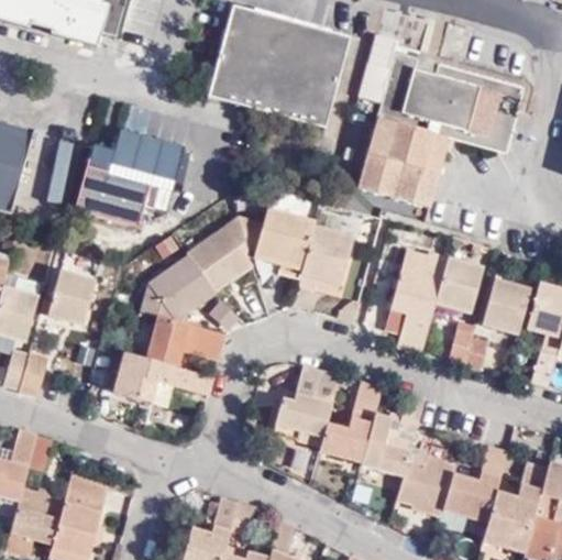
[(31,22),(53,29),(52,32),(97,45),(100,33),(116,36),(125,0),(0,0),(0,18),(29,26),(31,22)]
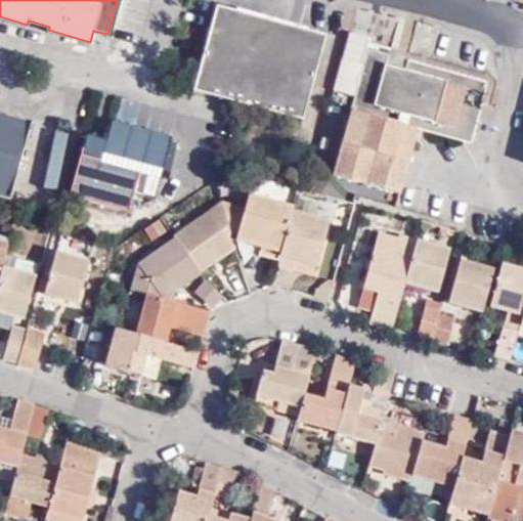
[(191,90),(252,106),(275,23),(217,6),(191,90)]
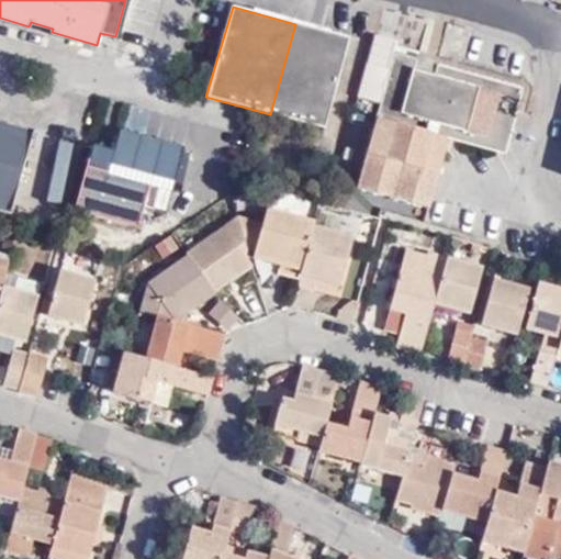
[(295,24),(270,114),(325,130),(351,40),(295,24)]
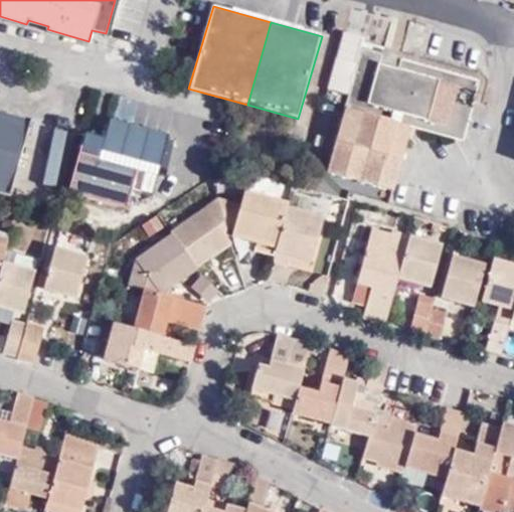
[(381,188),(415,64),(402,60),(399,70),(380,65),(383,55),(363,49),(328,172),(381,188)]
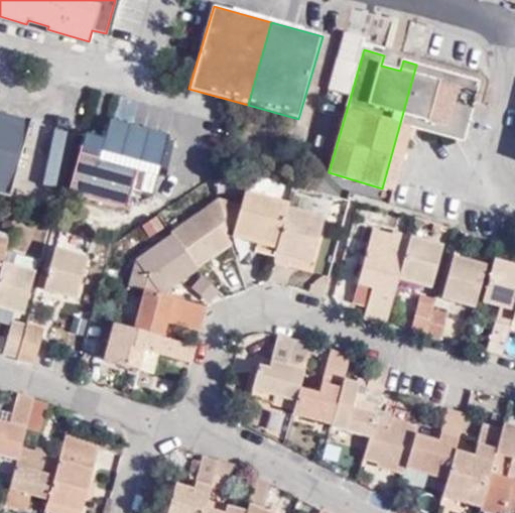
[(400,71),(403,60),(384,55),(381,66),(400,71)]
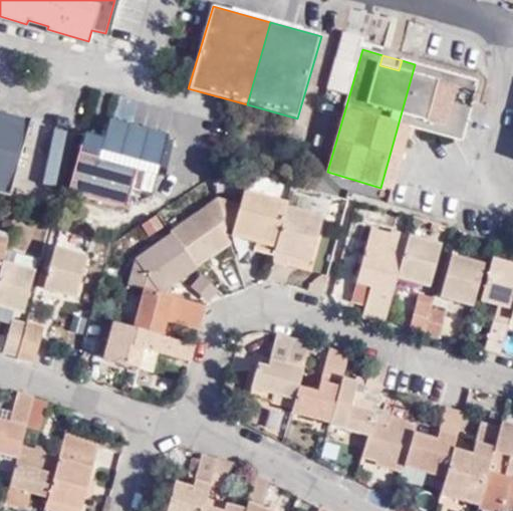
[(480,83),(415,64),(380,188),(394,192),(403,161),(393,158),(398,144),(407,147),(411,134),(409,133),(410,126),(462,143),(480,83)]
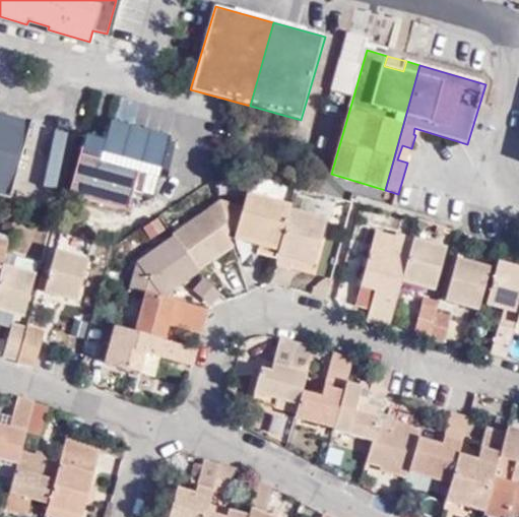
[(0,159),(12,117),(0,114),(0,159)]
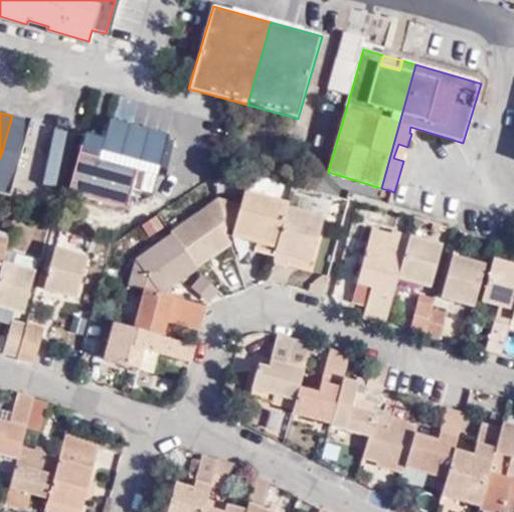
[(31,122),(12,116),(0,158),(0,190),(11,194),(31,122)]
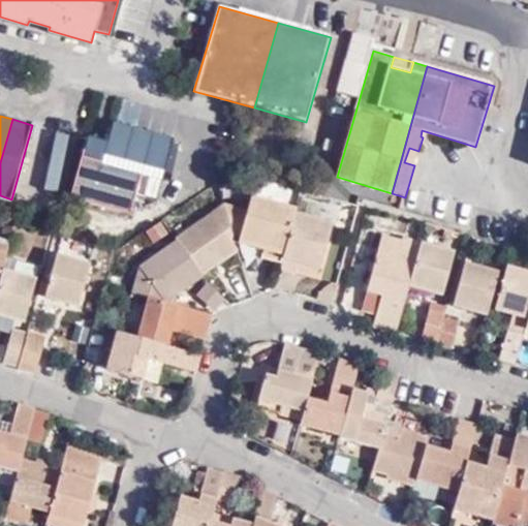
[(107,145),(88,138),(70,198),(131,216),(137,194),(156,200),(174,141),(113,124),(107,145)]
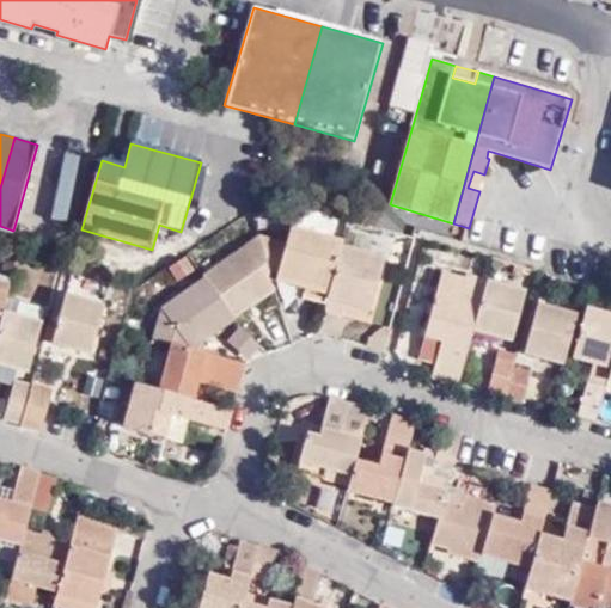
[(480,191),(484,174),(474,171),(468,188),(480,191)]
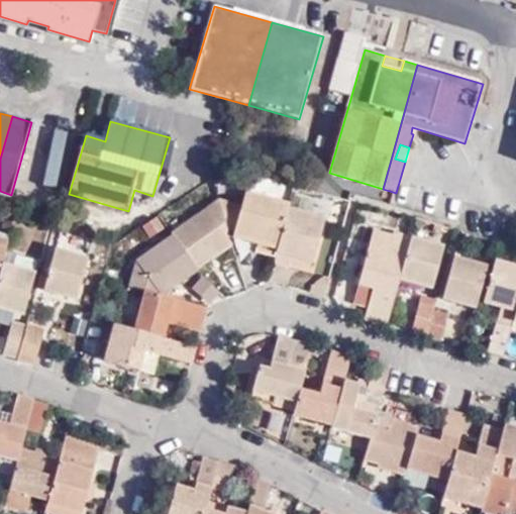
[(287,208),(289,203),(245,192),(241,206),(236,228),(234,236),(258,242),(277,247),(287,208)]
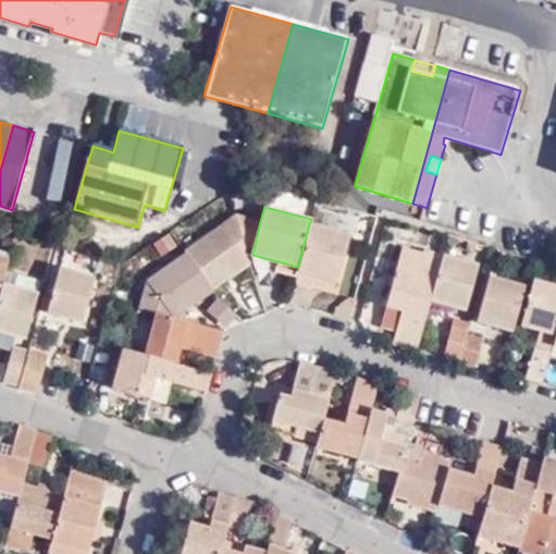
[(222,222),(249,260),(245,244),(235,216),(235,213),(222,222)]
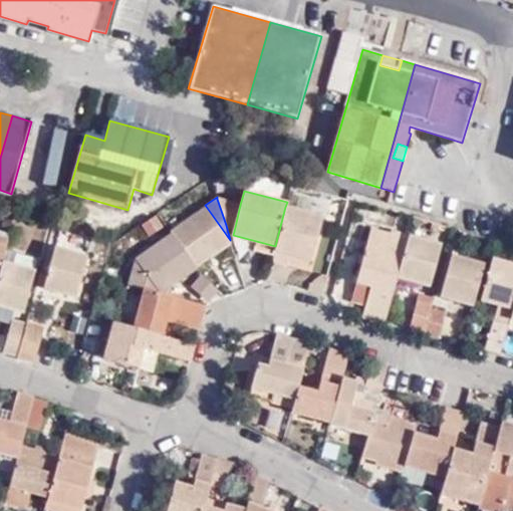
[(235,227),(240,205),(217,199),(226,225),(235,227)]
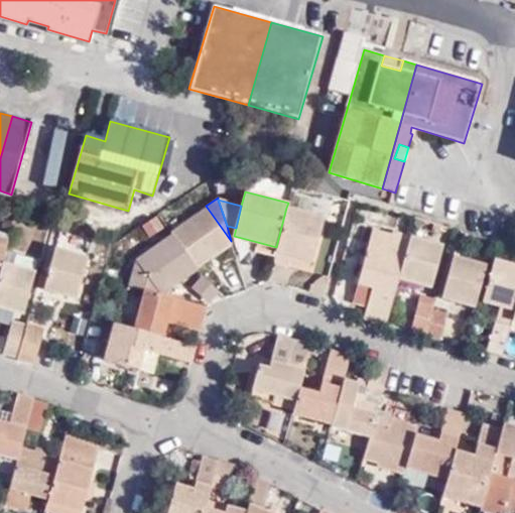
[(195,266),(231,241),(206,206),(170,231),(173,235),(195,266)]
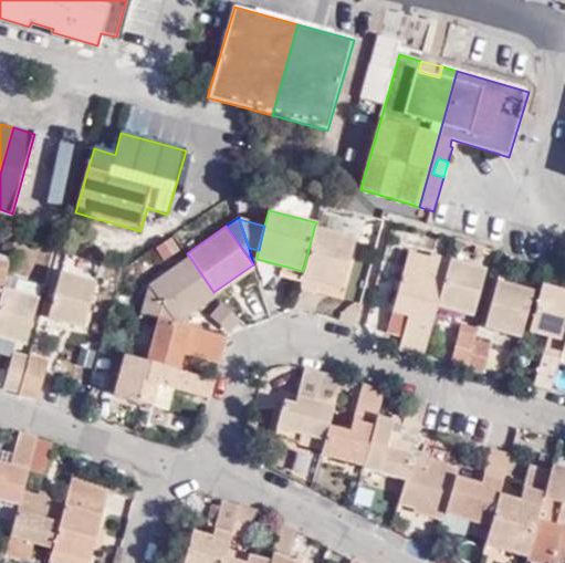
[(363,294),(376,247),(314,228),(303,271),(301,281),(299,287),(317,292),(318,287),(320,281),(342,288),(363,294)]
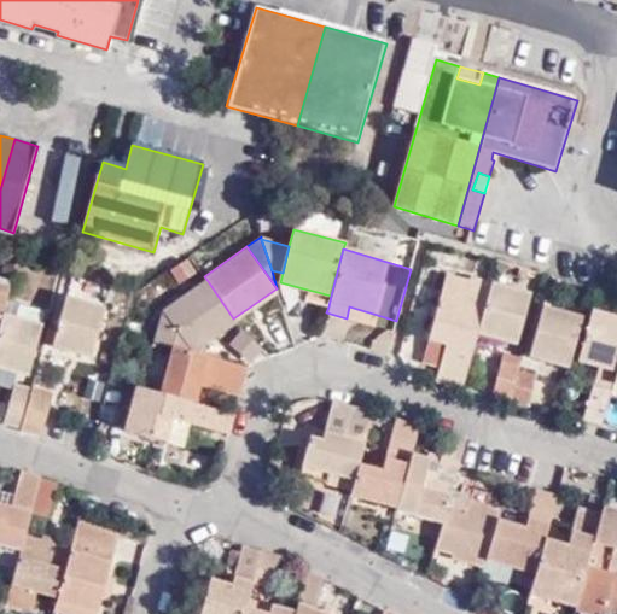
[(435,381),(463,389),(477,334),(490,288),(444,275),(428,340),(446,346),(438,368),(435,381)]
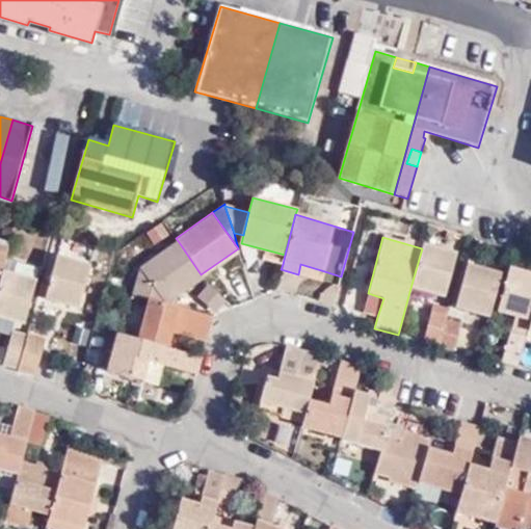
[(203,276),(201,274),(179,242),(142,266),(135,295),(148,298),(165,303),(203,276)]
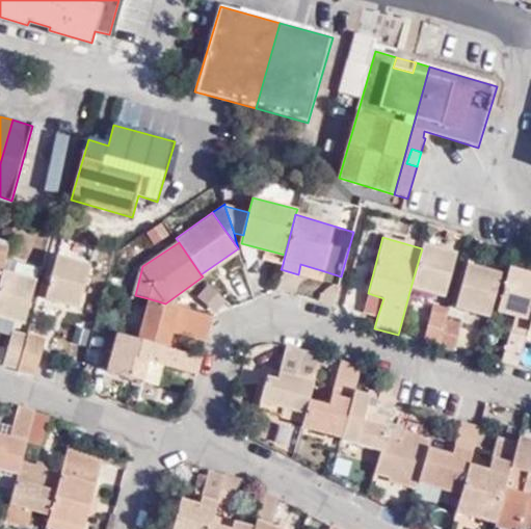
[(0,253),(6,255),(9,248),(0,245),(0,253)]
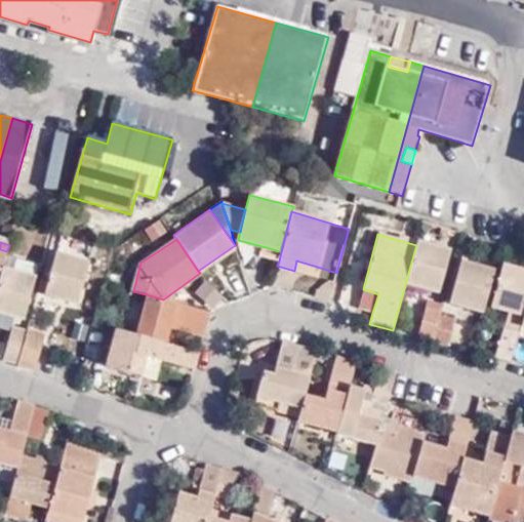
[(449,252),(416,243),(416,245),(405,284),(439,293),(449,252)]
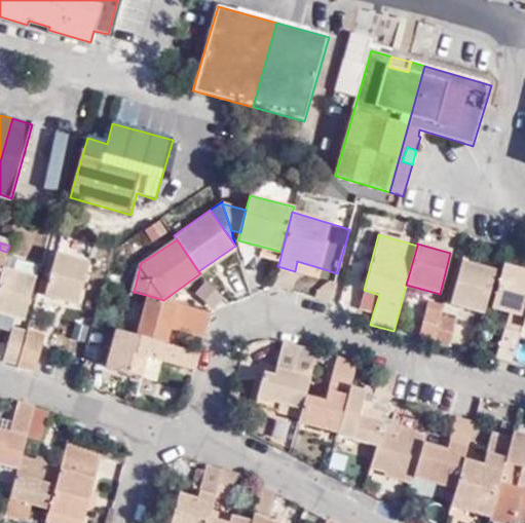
[(279,261),(282,252),(262,247),(260,256),(279,261)]
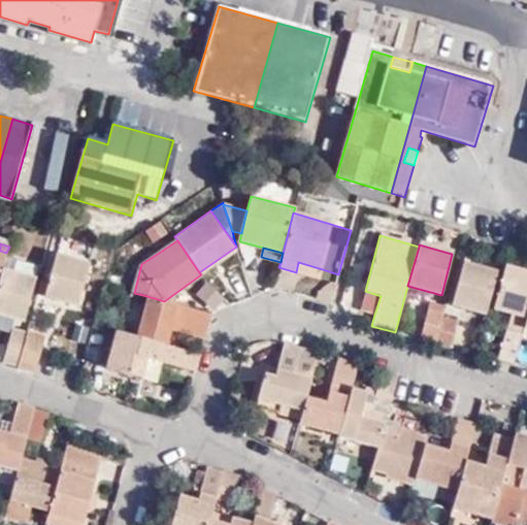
[(77,307),(90,265),(56,255),(43,297),(77,307)]
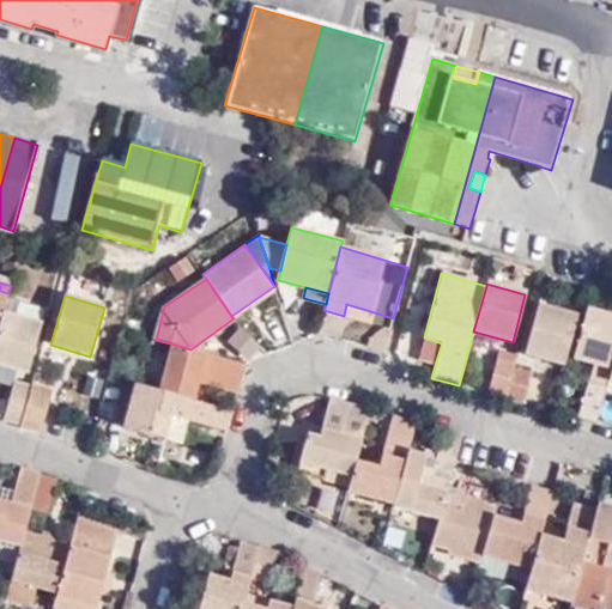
[(368,317),(370,311),(346,304),(345,310),(368,317)]
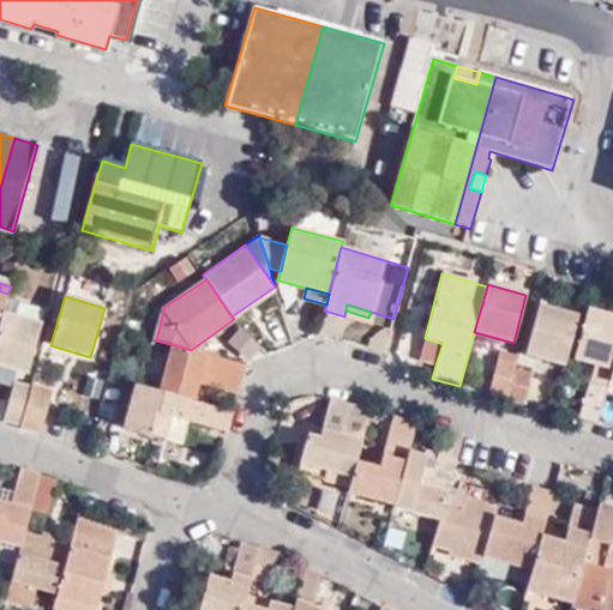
[(564,367),(577,318),(539,307),(526,356),(564,367)]
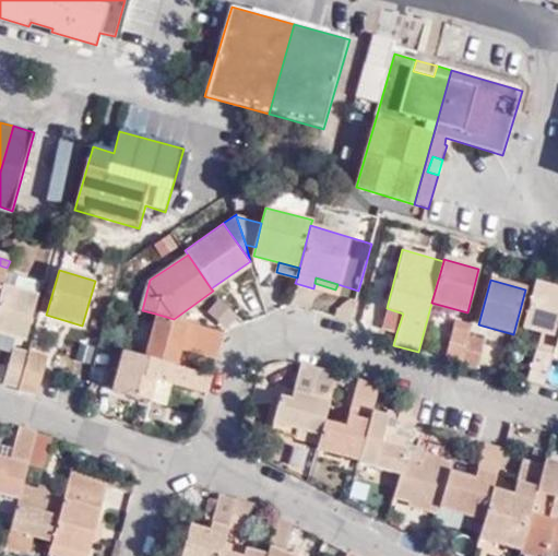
[(557,290),(534,284),(522,329),(541,333),(557,338),(557,290)]
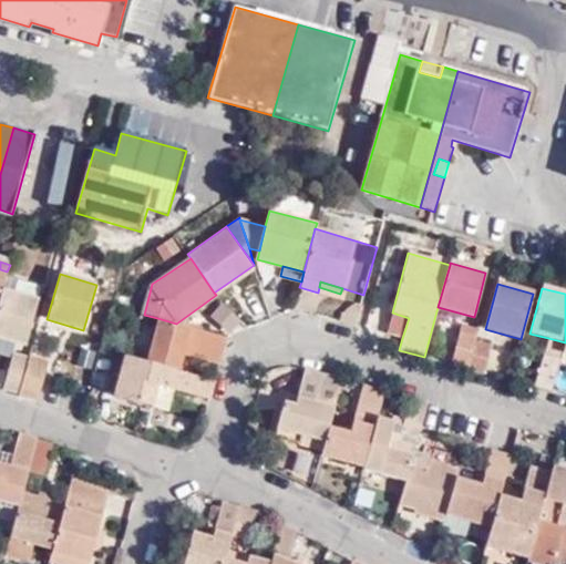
[(0,337),(26,345),(39,299),(2,290),(0,298),(0,337)]
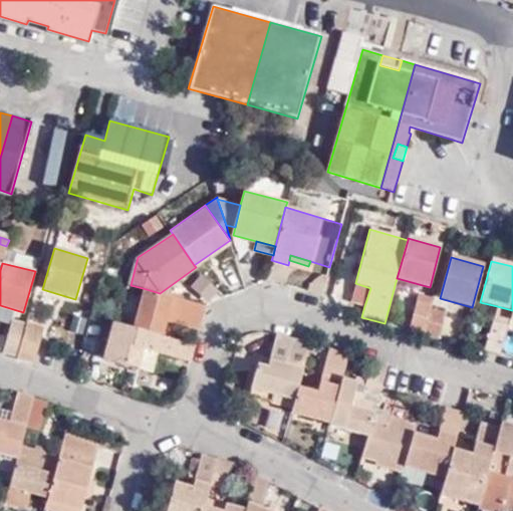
[(23,312),(29,314),(41,273),(35,271),(23,312)]
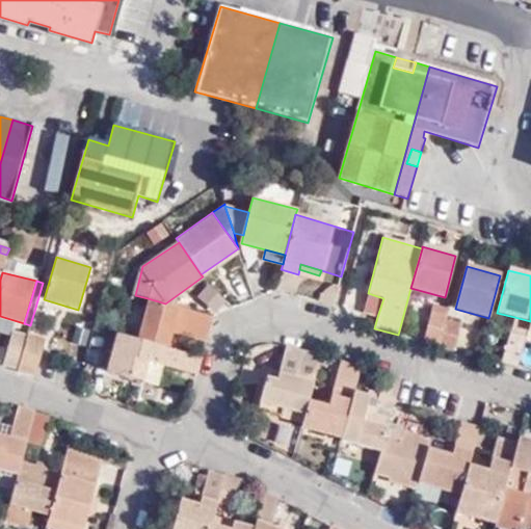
[(219,313),(228,302),(209,286),(200,296),(219,313)]
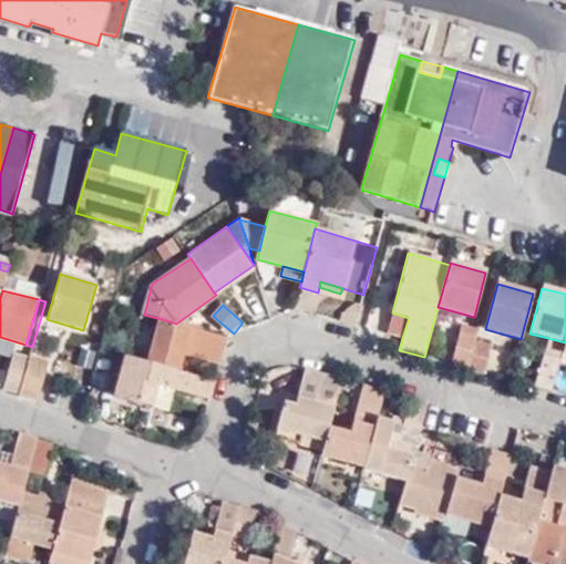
[(386,334),(402,338),(409,318),(392,313),(386,334)]
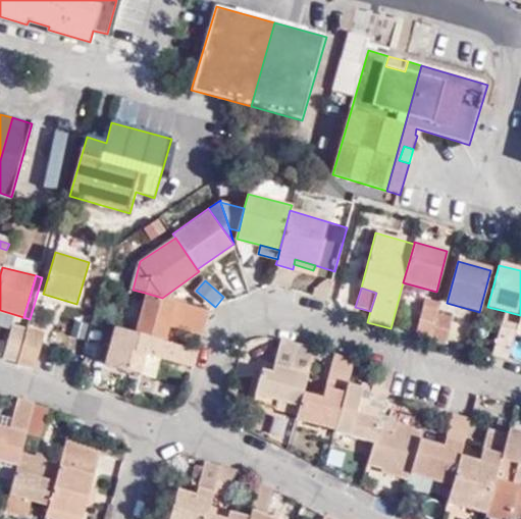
[(203,334),(209,310),(162,298),(145,293),(135,331),(163,340),(168,325),(170,316),(178,318),(176,327),(203,334)]
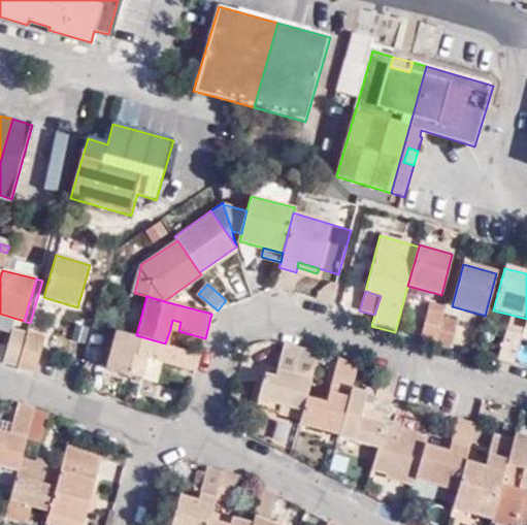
[(441,318),(442,314),(428,309),(420,338),(434,342),(441,318)]
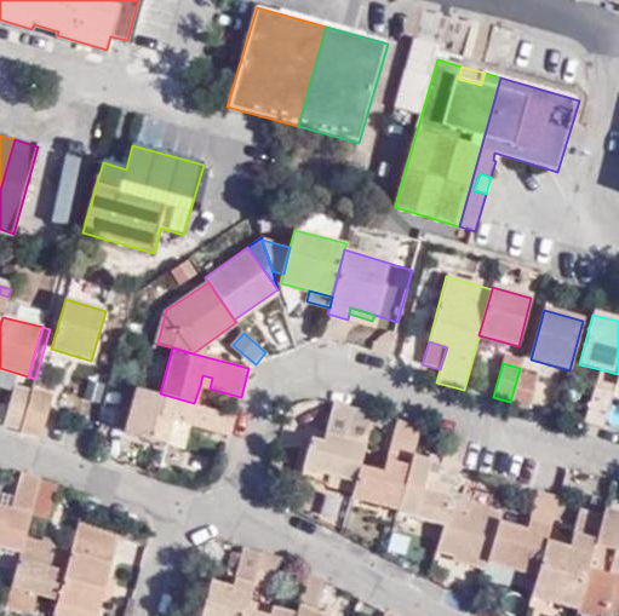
[(618,374),(600,369),(595,387),(613,393),(614,386),(618,374)]
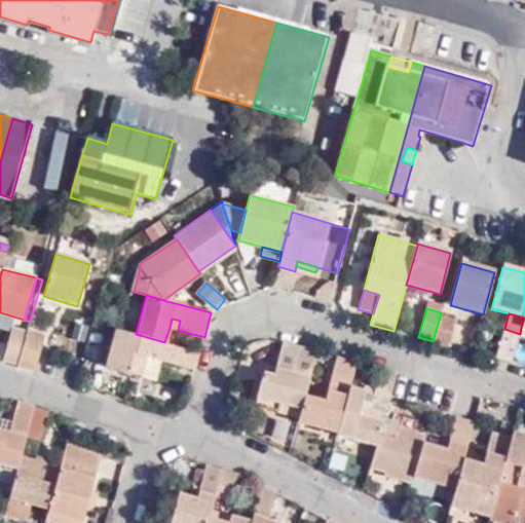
[(455,322),(440,316),(433,341),(448,346),(455,322)]
